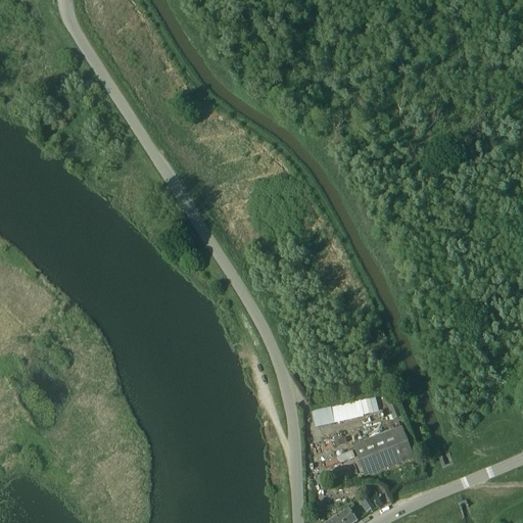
[(313,411),(317,428),(380,415),(377,398),(313,411)]
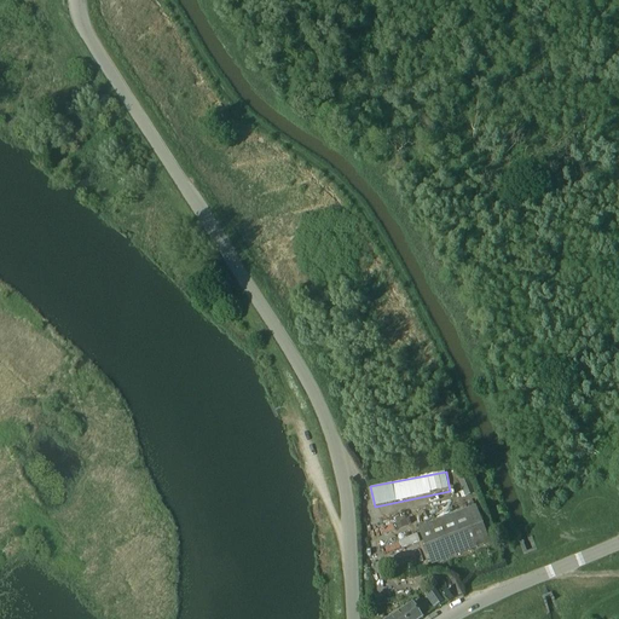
[(467,498),(473,495),(466,479),(460,481),(467,498)]
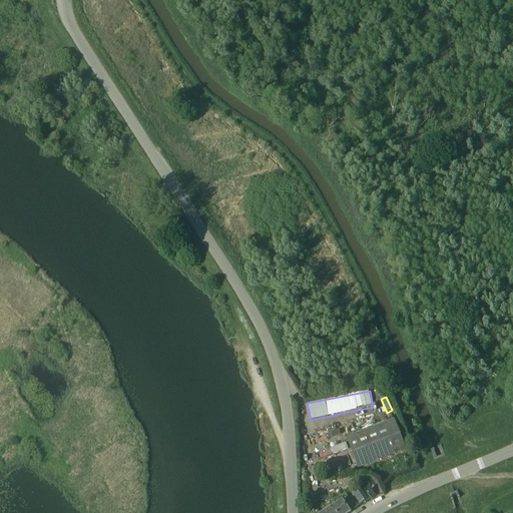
[(395,420),(347,438),(358,469),(407,451),(395,420)]
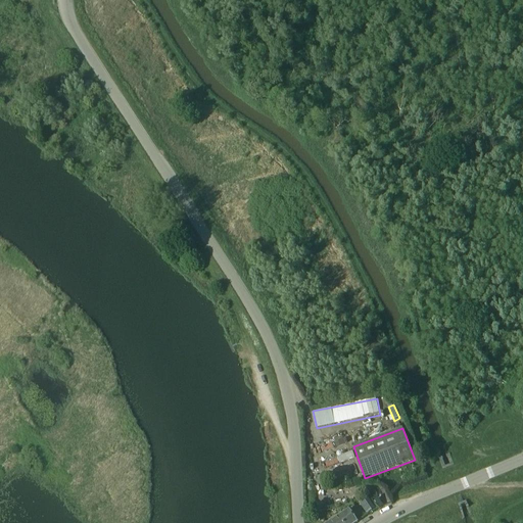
[(441,458),(440,458),(443,463),(446,471),(449,469),(453,468),(449,461),(447,456),(446,456),(447,461),(448,462),(450,467),(448,468),(446,468),(444,464),(445,464),(444,463),(441,458)]
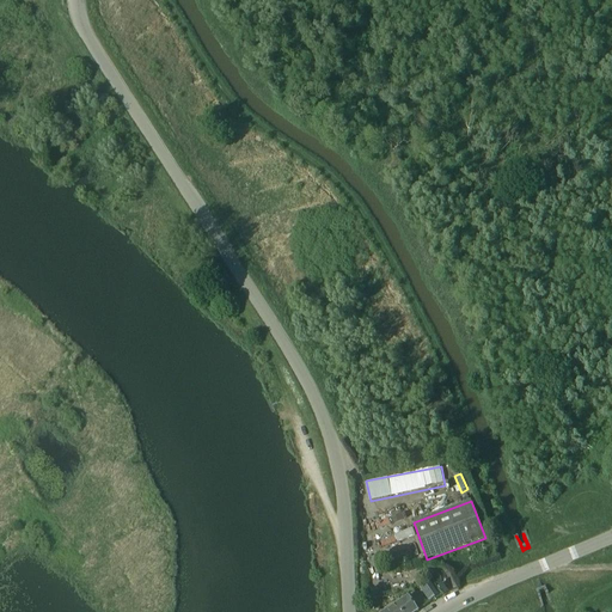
[(522,533),(516,536),(520,542),(521,543),(520,543),(522,548),(527,546),(525,540),(524,539),(522,533)]
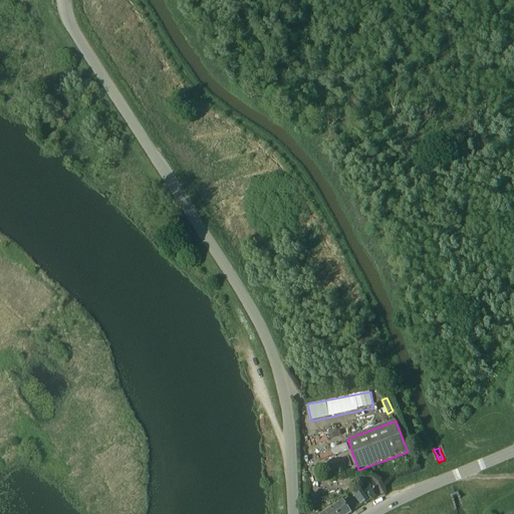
[(322,485),(312,486),(312,498),(322,498),(322,485)]
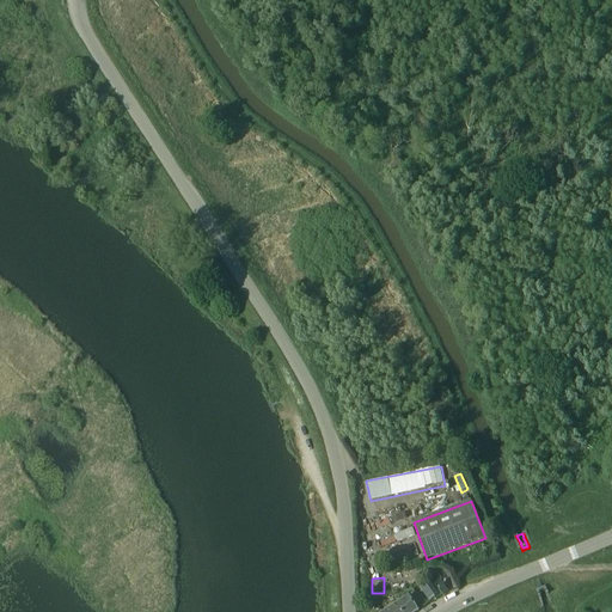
[(430,582),(422,589),(430,603),(440,595),(430,582)]
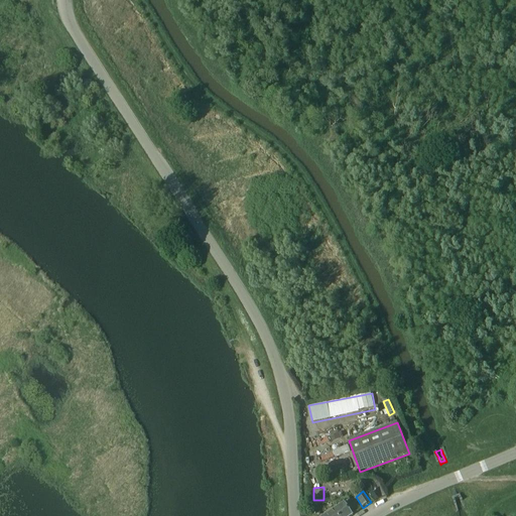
[(461,504),(462,503),(458,493),(450,496),(455,506),(456,506),(455,502),(453,497),(455,497),(457,496),(459,500),(461,504)]
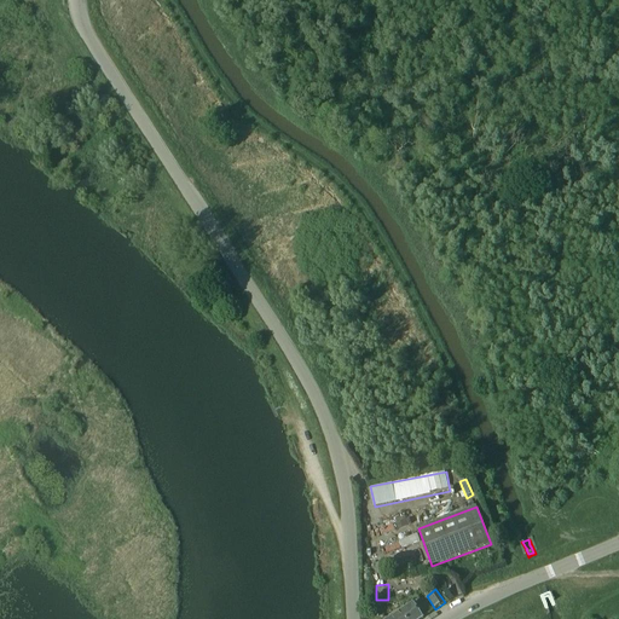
[(421,618),(423,618),(412,603),(391,618),(421,618)]
